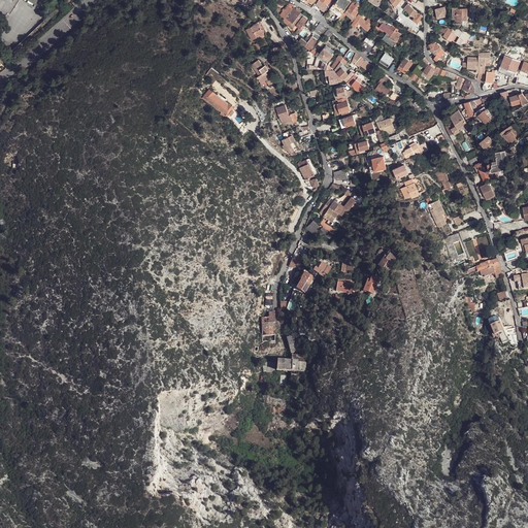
[(322,0),(316,0),(316,1),(317,2),(316,4),(320,7),(319,8),(320,9),(321,8),(325,10),(326,9),(324,9),(328,4),(322,0)]
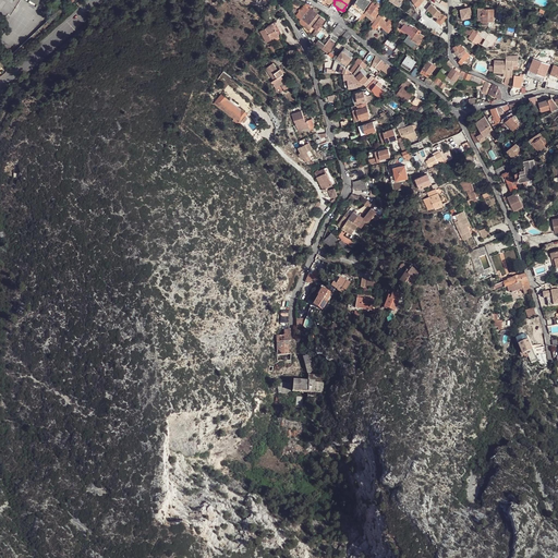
[(358,0),(356,3),(364,10),(370,3),(371,1),(370,0),(358,0)]
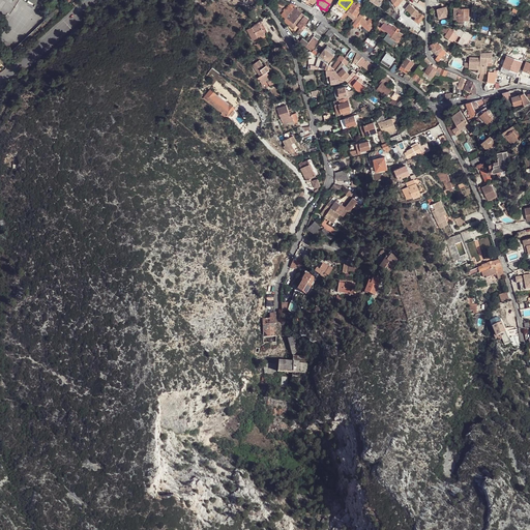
[(330,10),(341,19),(342,18),(346,11),(348,10),(346,9),(339,3),(337,2),(330,10)]
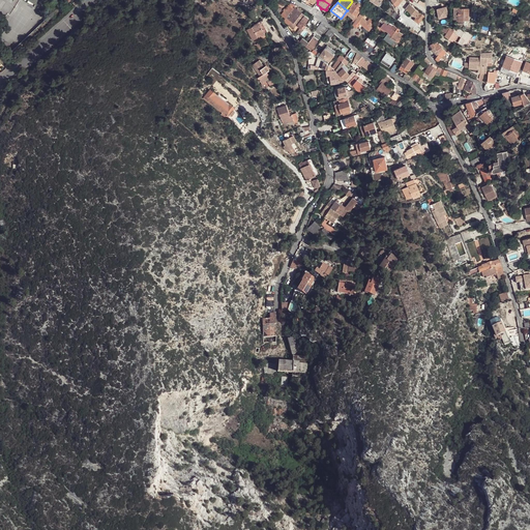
[(310,19),(294,7),(296,5),(291,3),(282,15),(287,19),(285,21),(294,28),(297,25),(301,28),(302,28),(310,19)]
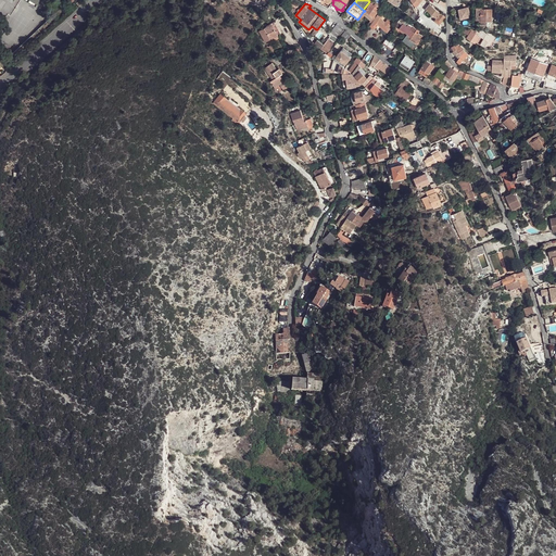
[(380,10),(371,3),(370,4),(366,11),(375,17),(380,10)]
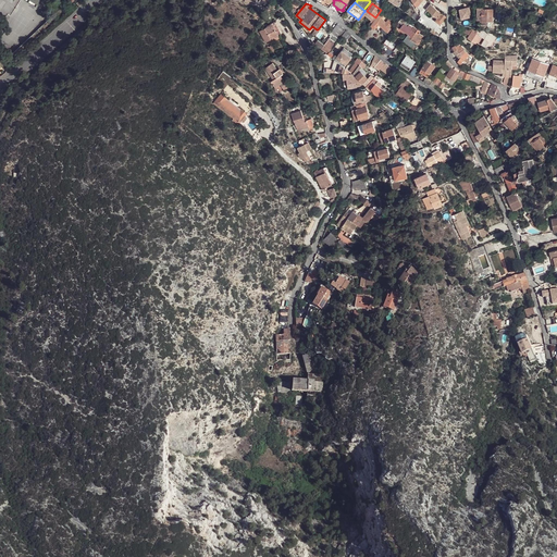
[(265,19),(274,7),(272,4),(263,16),(265,19)]
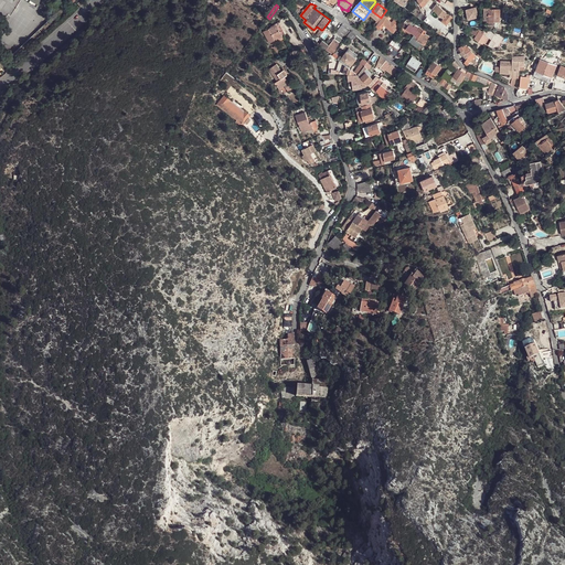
[(435,10),(445,19),(448,13),(438,6),(435,10)]
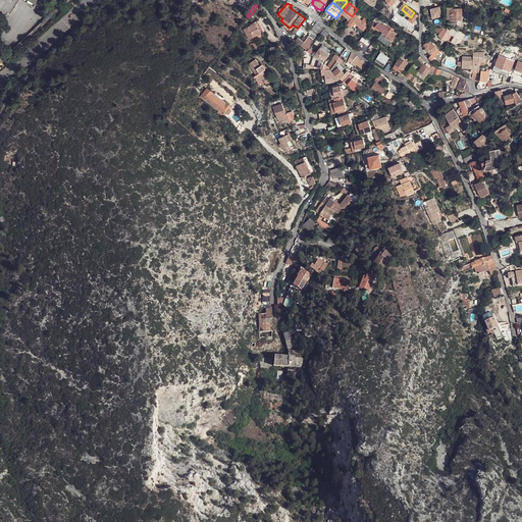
[(440,5),(431,7),(433,16),(442,14),(440,5)]
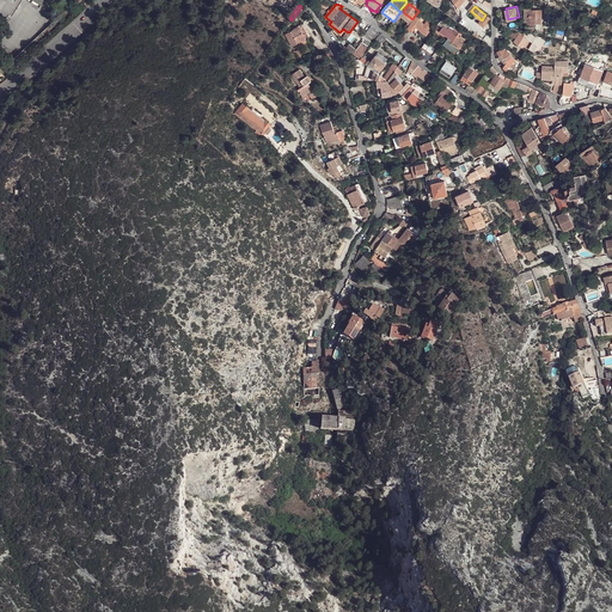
[(542,11),(530,10),(530,24),(542,24),(542,11)]
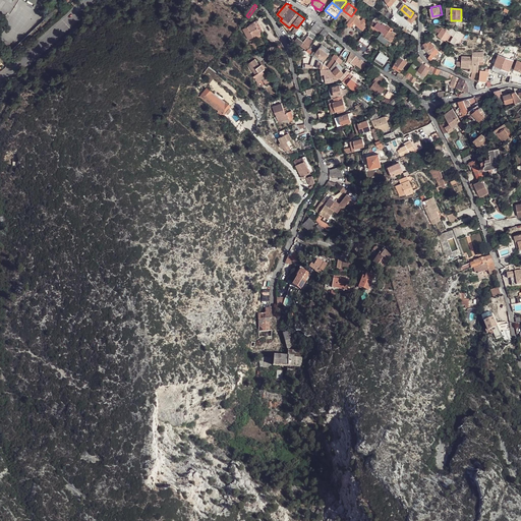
[(348,18),(351,16),(343,10),(342,9),(342,10),(340,11),(348,18)]
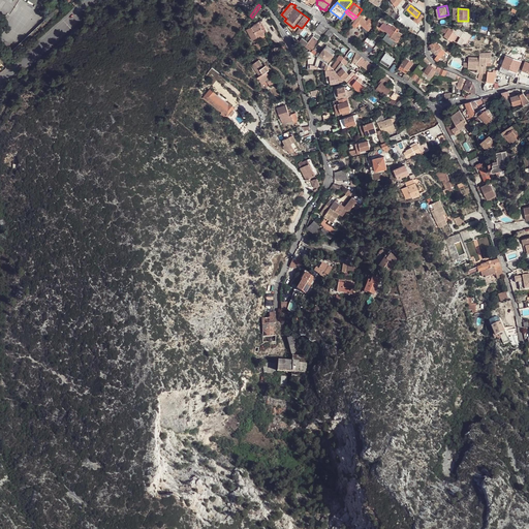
[(425,17),(419,12),(416,18),(414,19),(419,23),(425,17)]
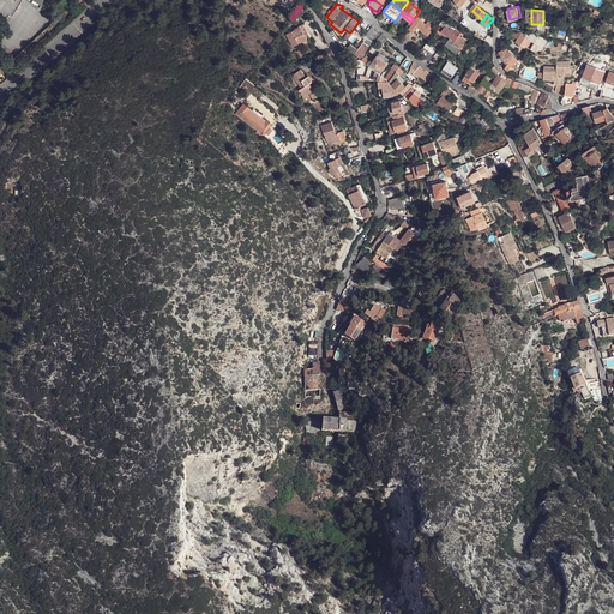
[(428,36),(432,30),(431,29),(426,24),(419,18),(419,17),(415,23),(428,36)]
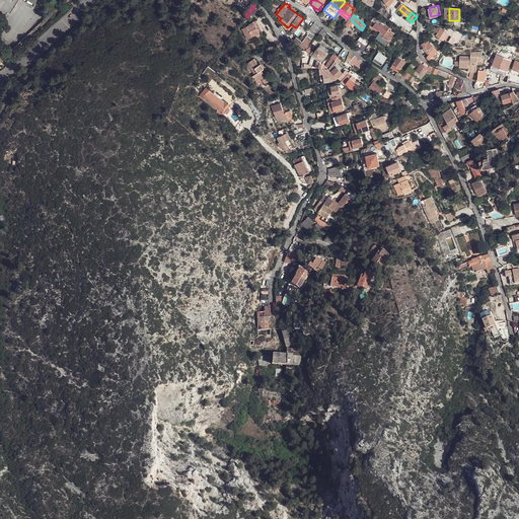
[(360,32),(362,30),(351,19),(350,18),(348,21),(352,25),(360,32)]
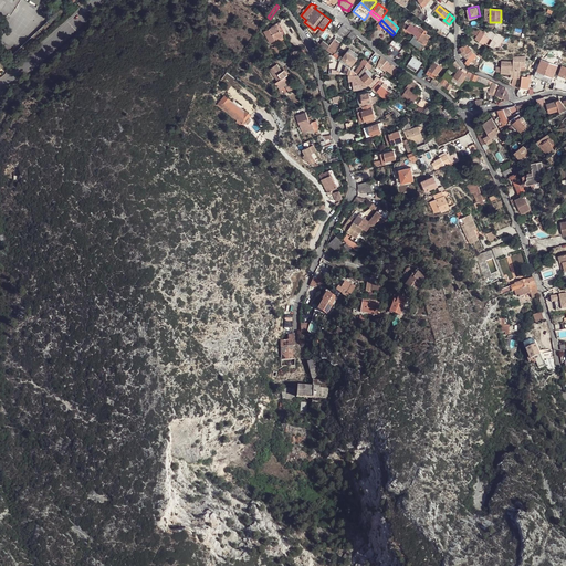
[(282,22),(270,28),(270,29),(275,40),(284,37),(282,33),(286,30),(282,22)]
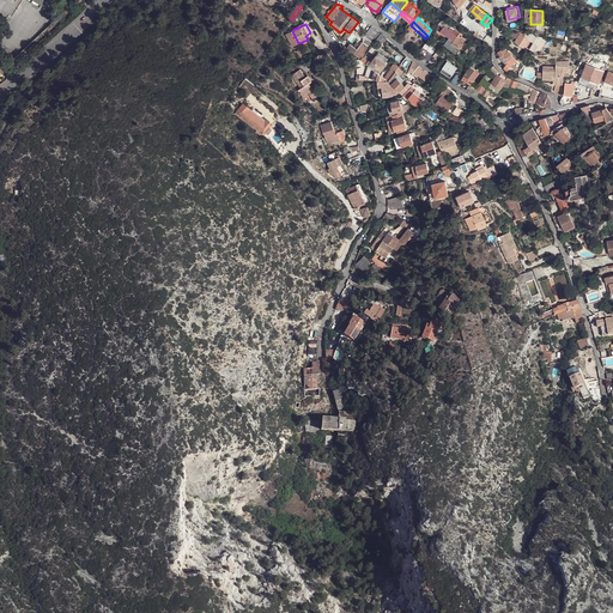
[(351,44),(347,48),(363,59),(375,42),(381,34),(372,26),(365,36),(366,37),(358,49),(351,44)]
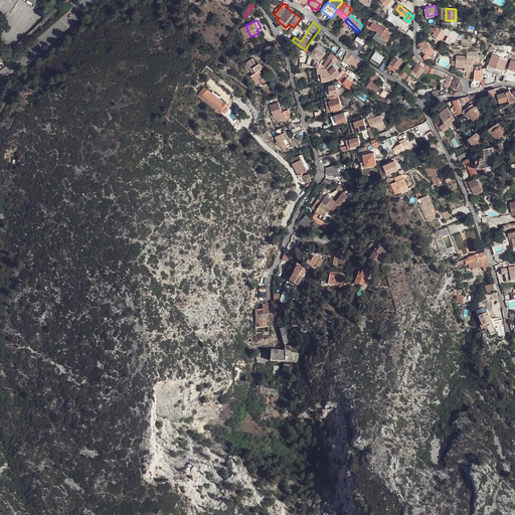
[(373,22),(370,26),(379,33),(382,28),(373,22)]
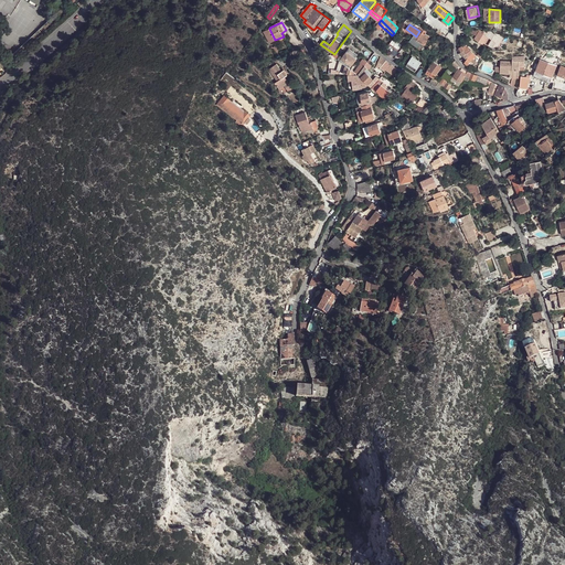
[(263,31),(269,43),(275,40),(269,29),(263,31)]
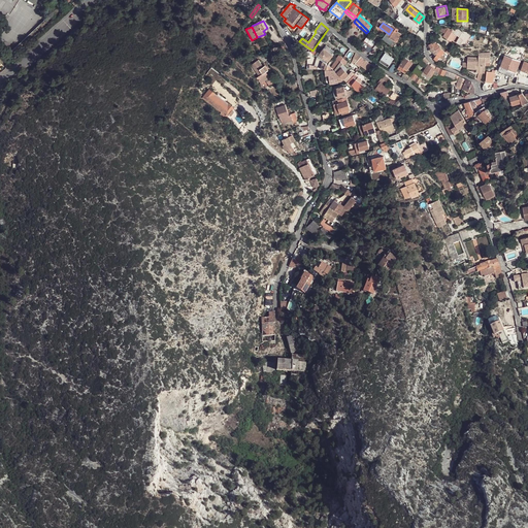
[(395,41),(400,34),(397,32),(398,30),(394,27),(392,29),(389,34),(387,36),(395,41)]
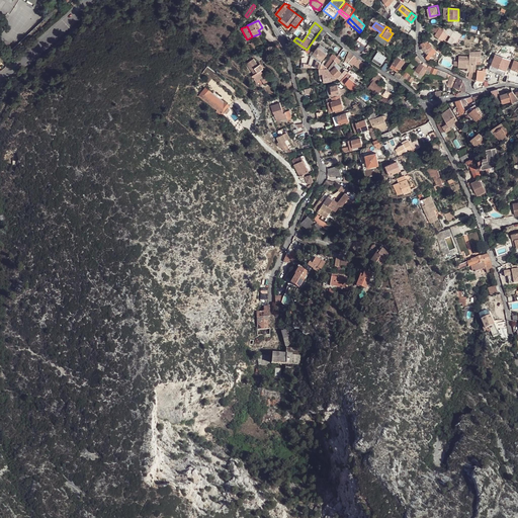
[(436,34),(443,38),(444,40),(445,39),(447,41),(451,35),(446,31),(447,29),(444,27),(443,29),(440,27),(437,32),(436,34)]
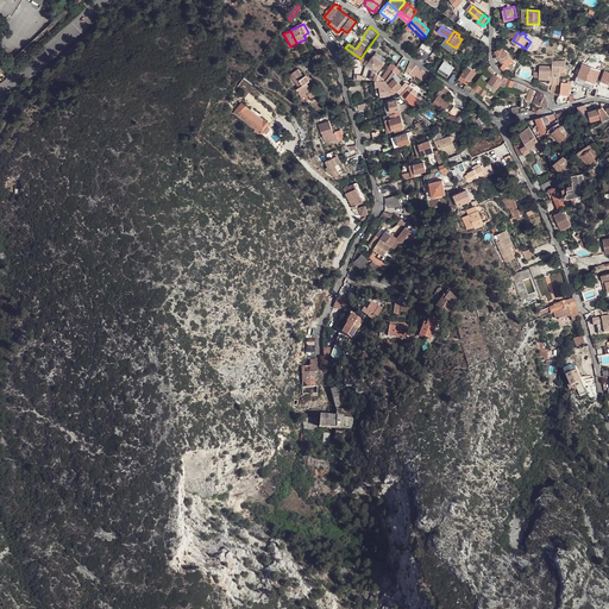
[(378,33),(372,42),(378,46),(384,38),(378,33)]
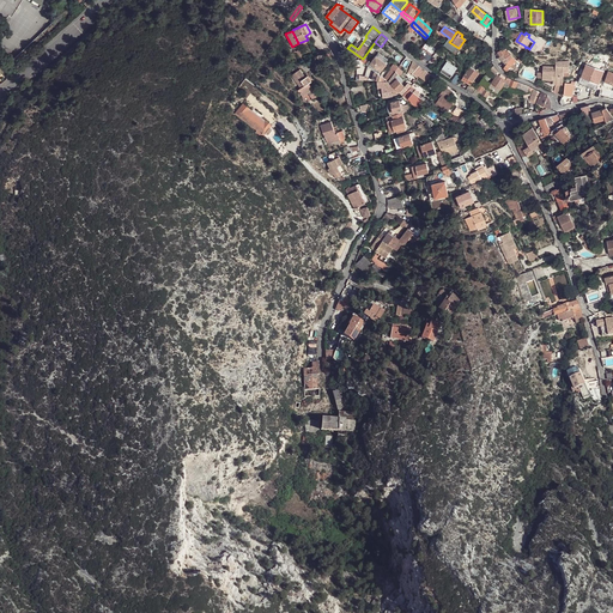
[(530,34),(529,35),(528,37),(534,42),(530,48),(534,52),(541,49),(548,40),(530,34)]
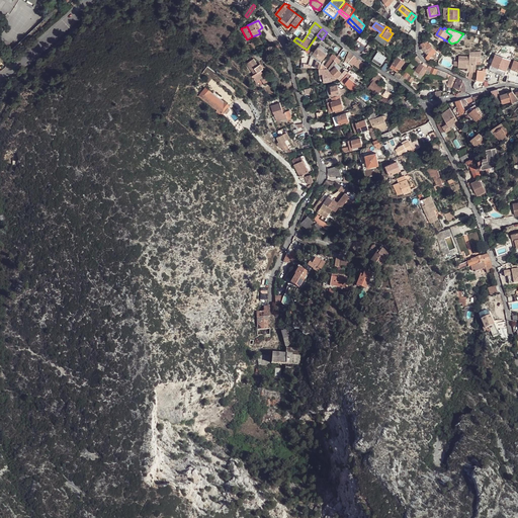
[(360,35),(357,40),(365,46),(369,39),(367,38),(366,40),(360,35)]
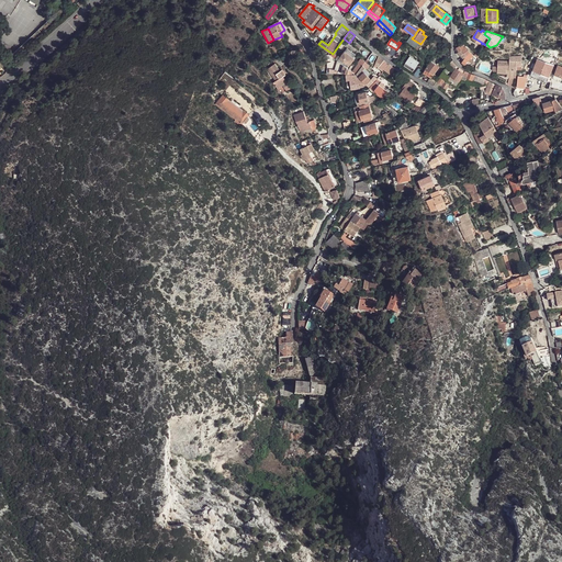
[(323,48),(313,42),(315,54),(323,48)]
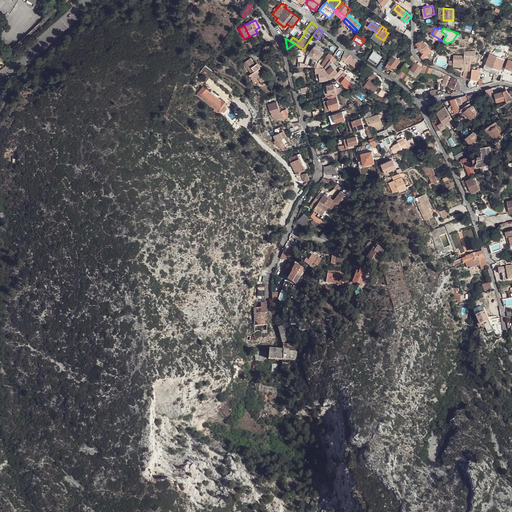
[(422,44),(421,46),(425,51),(429,47),(424,42),(422,44)]
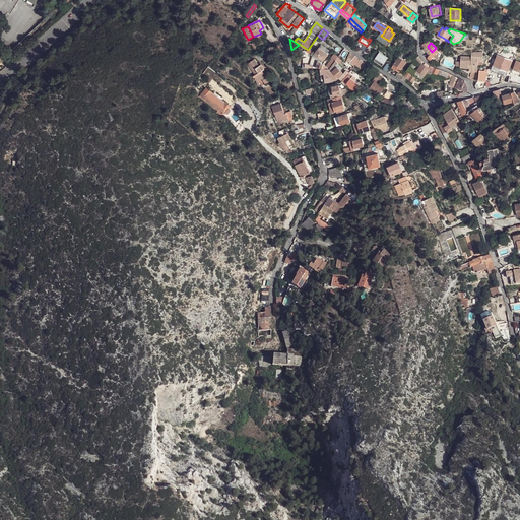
[(319,47),(328,54),(329,51),(321,44),(319,47)]
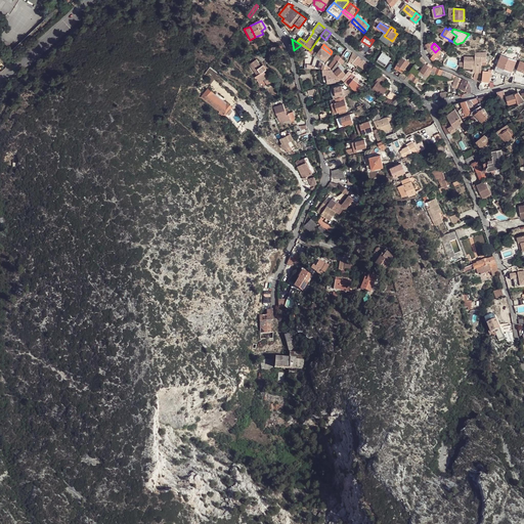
[(317,53),(316,54),(325,60),(331,54),(321,47),(317,53)]
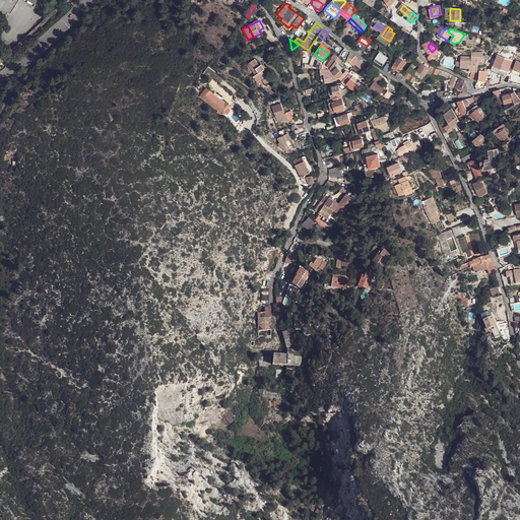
[(273,51),(265,54),(267,59),(268,61),(269,62),(270,61),(276,59),(273,51)]
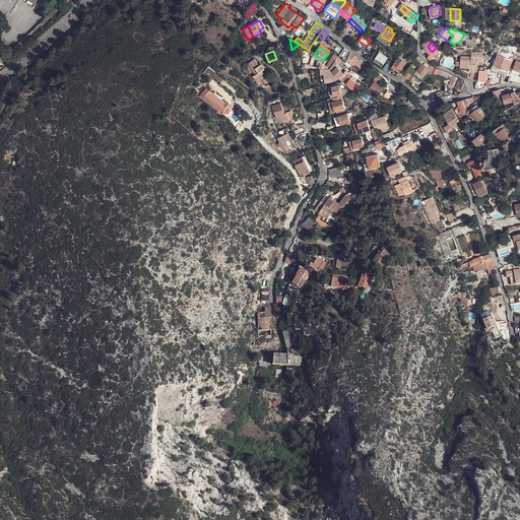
[(318,60),(322,63),(323,60),(314,54),(315,53),(313,52),(311,55),(313,56),(318,60)]
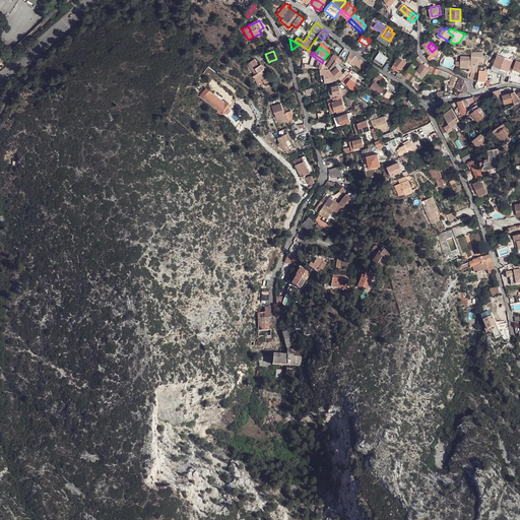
[(382,66),(385,61),(381,59),(384,56),(384,55),(382,54),(380,52),(374,61),(382,66)]
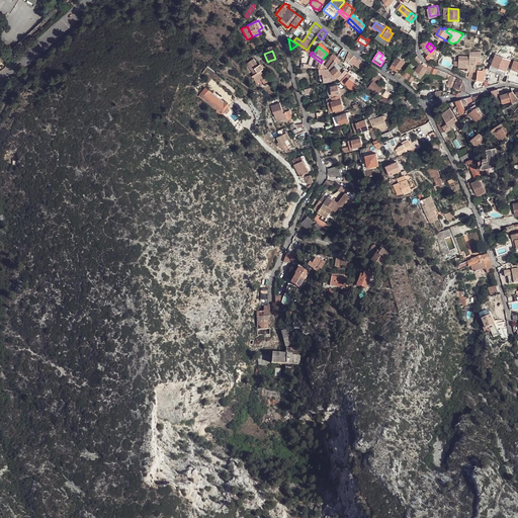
[(348,63),(354,57),(349,53),(345,61),(348,63)]
